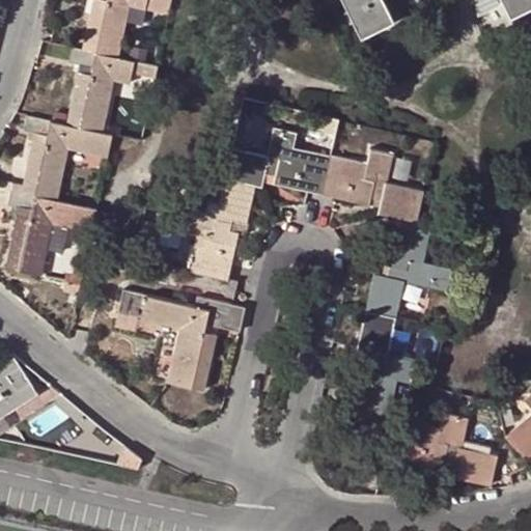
[(140,25),(144,9),(154,11),(155,0),(92,0),(82,50),(119,58),(127,22),(140,25)]
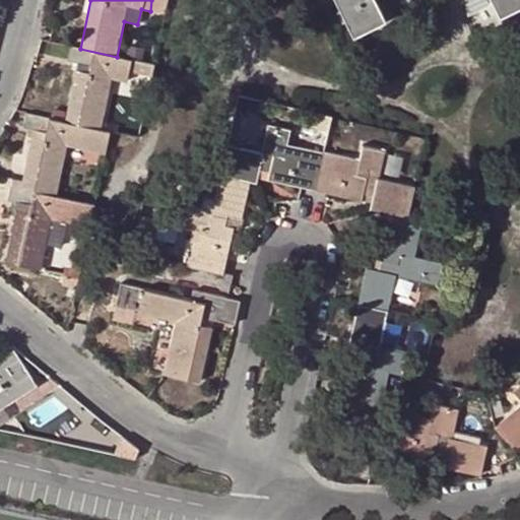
[(166,14),(168,0),(151,0),(150,11),(166,14)]
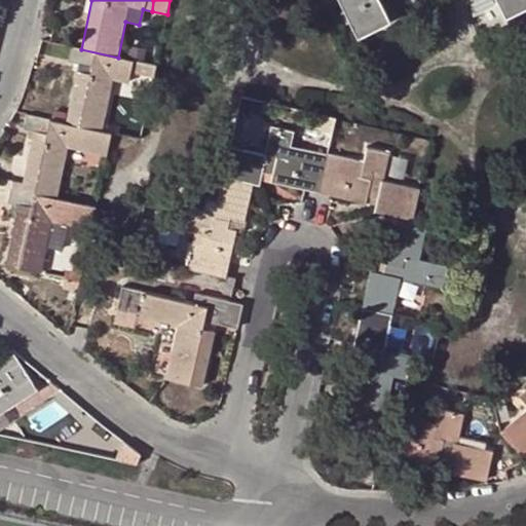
[(525,0),(340,0),(359,35),(390,20),(381,0),(498,0),(506,15),(525,5),(525,0)]
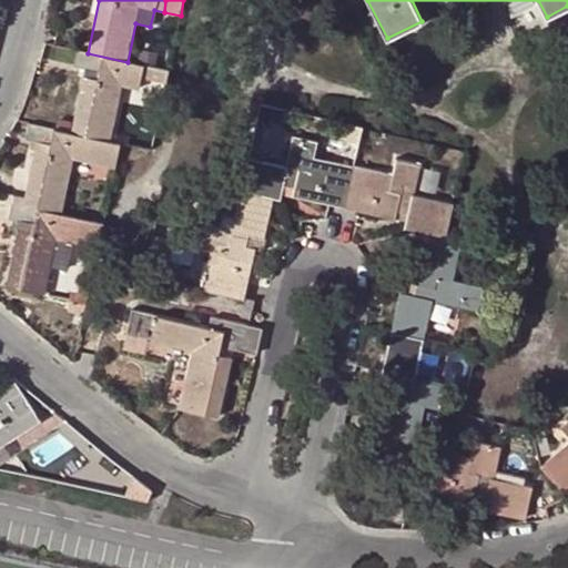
[(123,87),(139,90),(142,74),(143,66),(128,62),(88,53),(78,51),(74,68),(84,70),(71,134),(111,142),(123,87)]
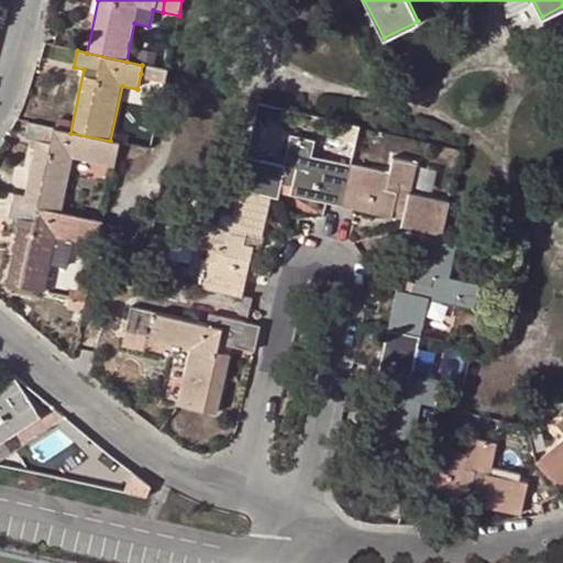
[(158,67),(142,65),(141,74),(156,77),(158,67)]
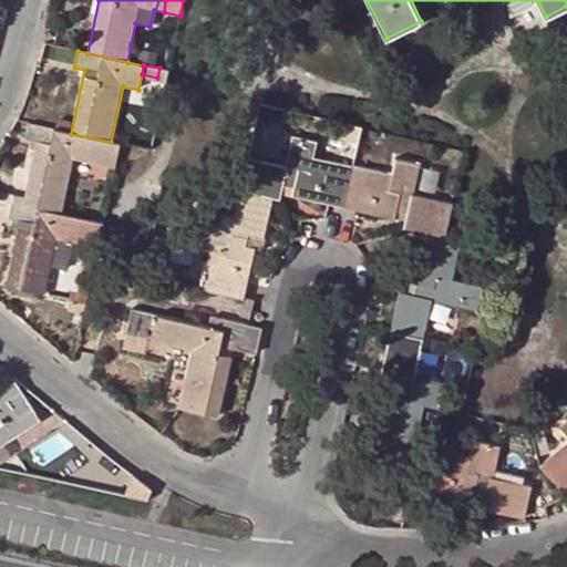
[(71,134),(29,125),(26,140),(35,142),(22,205),(62,214),(73,161),(114,169),(120,144),(111,142),(71,134)]
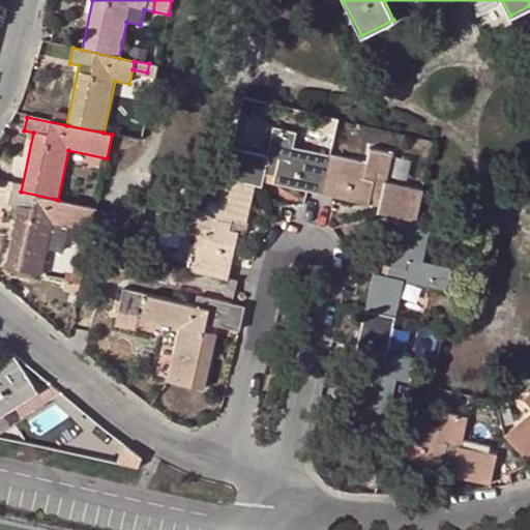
[(319,194),(328,155),(294,147),(295,134),(275,128),(268,156),(233,149),(227,179),(256,185),(262,186),(266,174),(276,176),(274,184),(319,194)]
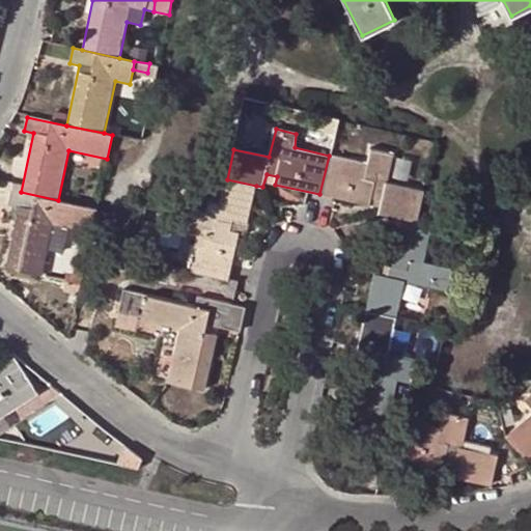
[(380,214),(394,217),(417,222),(423,192),(389,184),(394,156),(371,150),(368,164),(329,156),(319,194),(370,205),(371,198),(383,200),(380,214)]
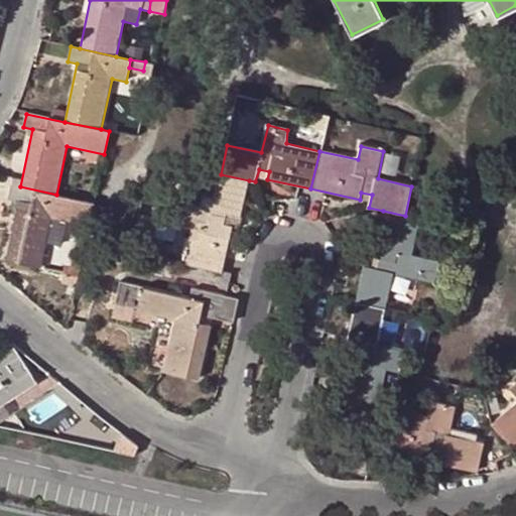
[(228,215),(241,217),(249,180),(221,174),(216,198),(204,195),(202,206),(170,200),(165,222),(192,228),(185,264),(224,273),(233,226),(225,225),(228,215)]
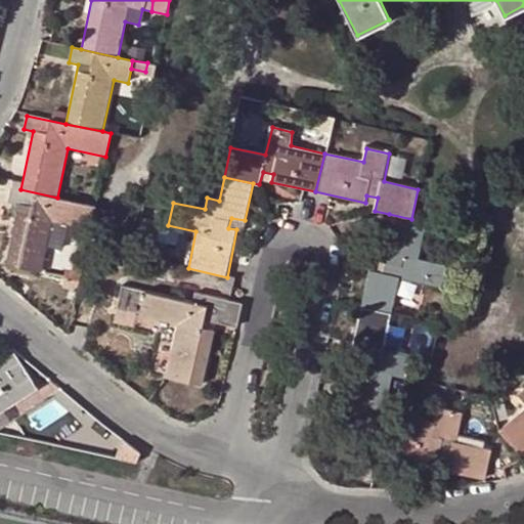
[(52,222),(63,224),(90,230),(95,205),(57,198),(20,189),(12,188),(9,203),(18,205),(6,265),(41,272),(47,246),(52,222)]
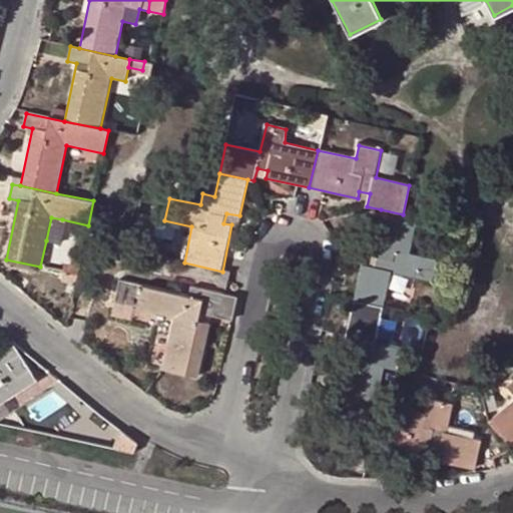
[(418,218),(403,214),(381,209),(370,257),(379,259),(376,268),(364,265),(355,302),(385,309),(393,273),(433,282),(438,260),(412,253),(418,218)]
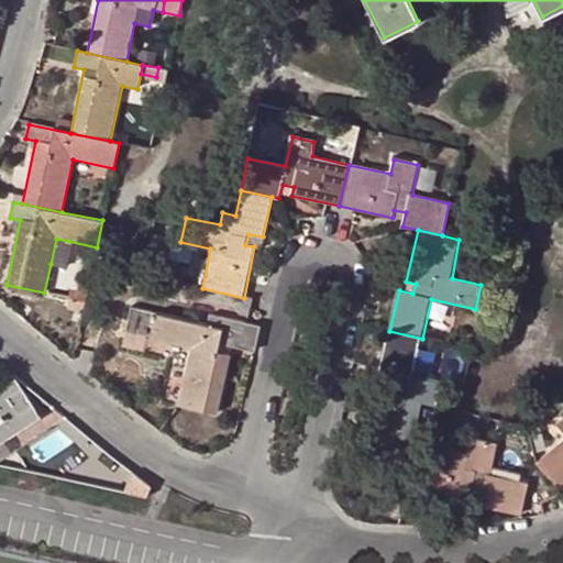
[(51,264),(64,266),(68,241),(56,239),(51,264)]
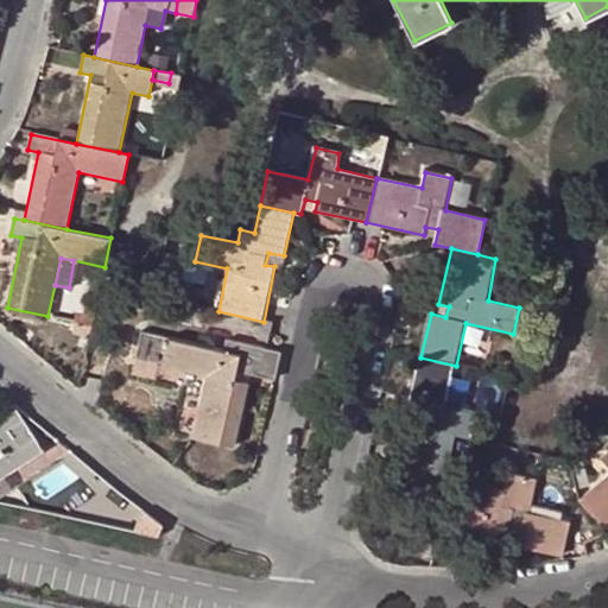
[(76,312),(73,330),(90,334),(95,316),(76,312)]
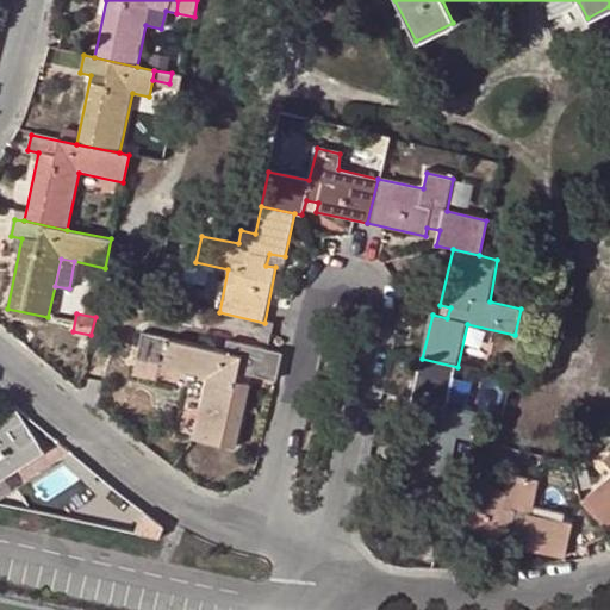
[(265,323),(260,343),(269,346),(273,324),(265,323)]
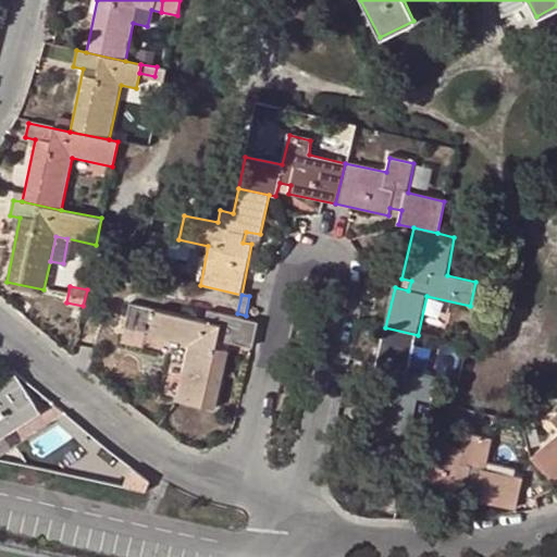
[(83,306),(66,302),(63,314),(81,318),(83,306)]
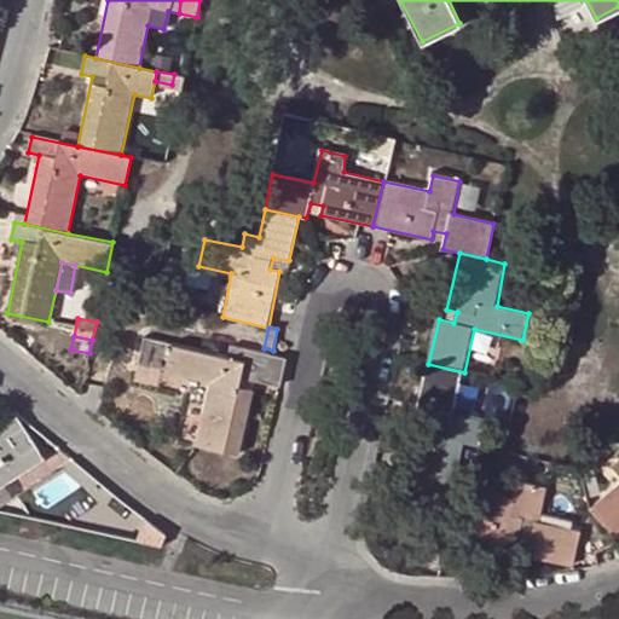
[(138,371),(166,377),(171,350),(144,343),(138,371)]
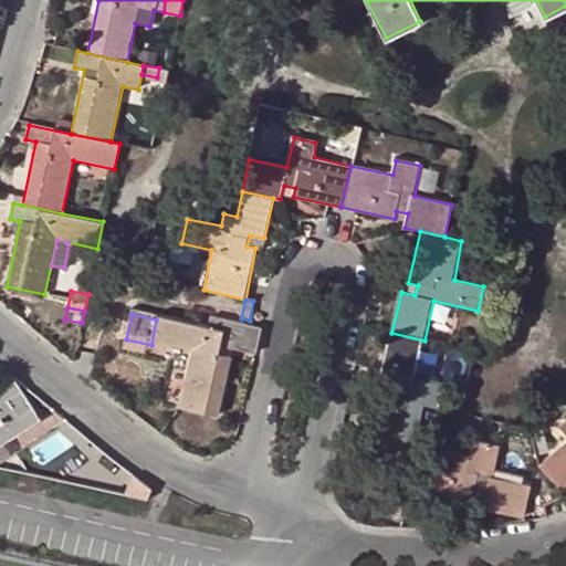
[(210,331),(156,320),(152,345),(192,354),(180,411),(219,420),(231,359),(218,357),(220,347),(233,350),(255,355),(261,331),(212,321),(210,331)]
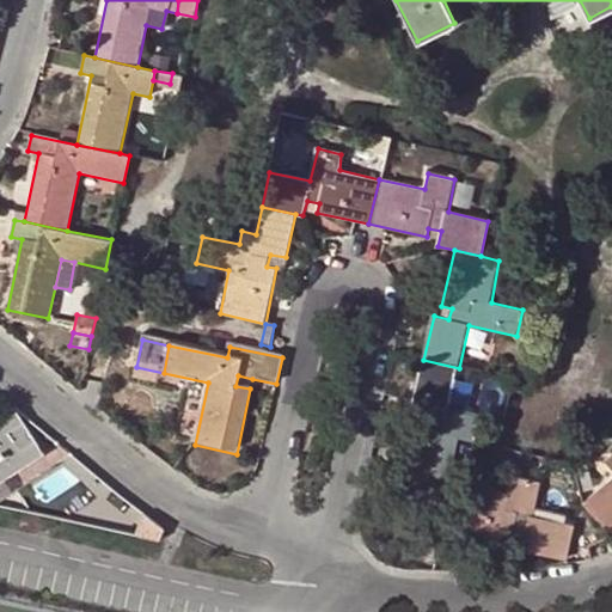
[(481,416),(450,409),(459,368),(423,360),(414,402),(422,403),(407,471),(450,481),(459,438),(476,441),(481,416)]
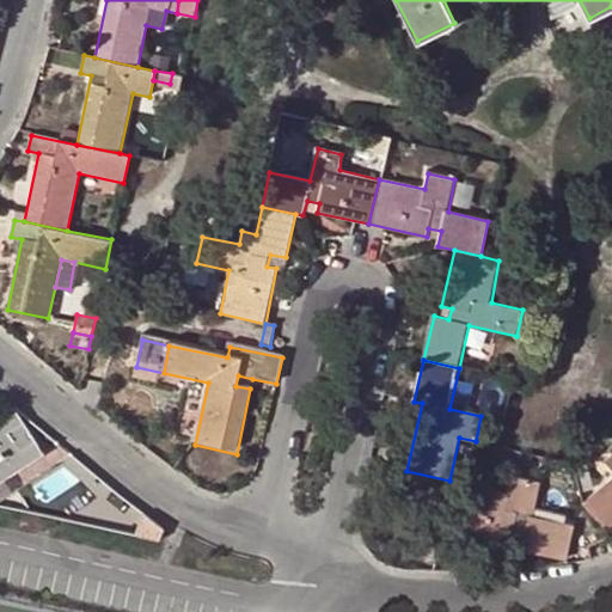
[(238,375),(236,386),(250,389),(252,379),(238,375)]
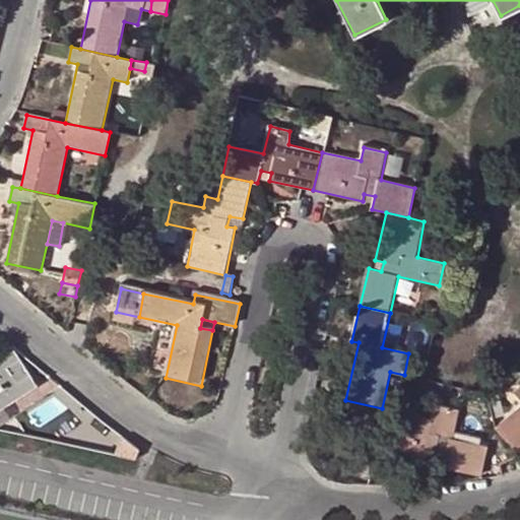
[(15,350),(0,360),(0,409),(38,386),(15,350)]
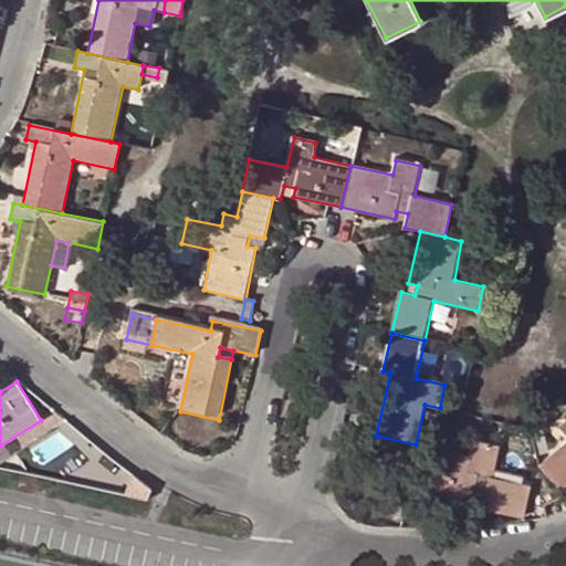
[(565,422),(561,428),(565,435),(565,446),(541,469),(565,496),(565,422)]
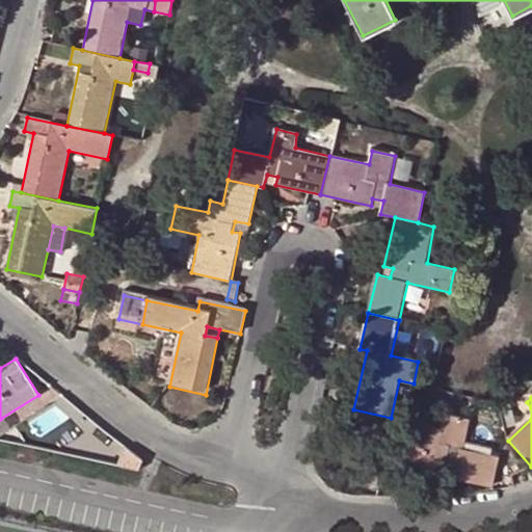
[(499,456),(463,448),(470,420),(447,415),(443,428),(419,423),(409,460),(447,470),(449,461),(458,464),(455,478),(493,486),(499,456)]
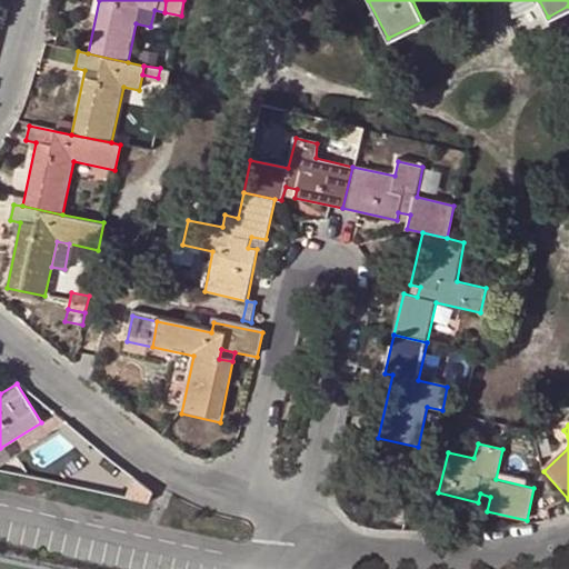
[(152,492),(139,481),(130,499),(147,502),(152,492)]
